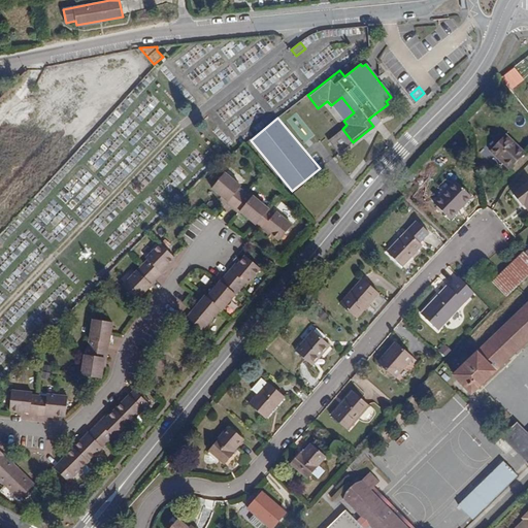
[(525,154),(506,135),(492,151),(510,168),(525,154)]
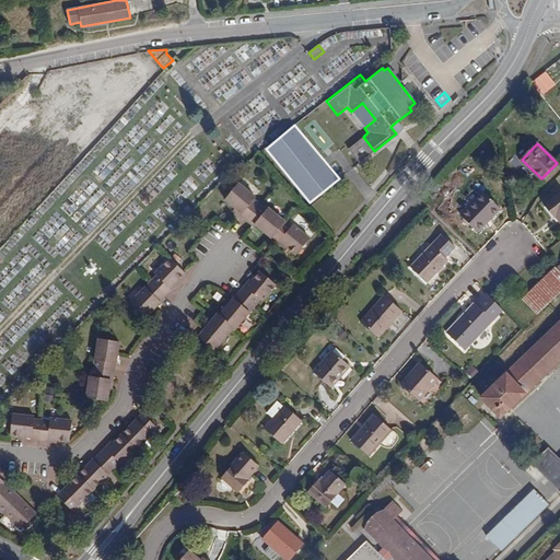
[(225,199),(235,208),(243,213),(242,216),(254,225),(255,224),(271,238),(272,237),(278,242),(279,241),(287,247),(296,255),(310,238),(293,224),(291,226),(268,208),(266,210),(255,199),(256,198),(238,184),(225,199)]
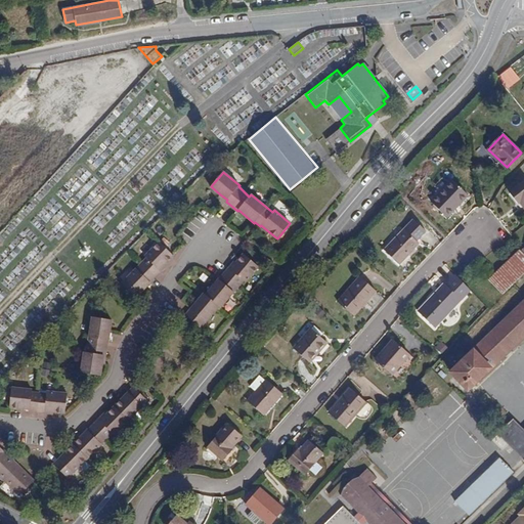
[(468,194),(452,180),(432,202),(446,217),(468,194)]
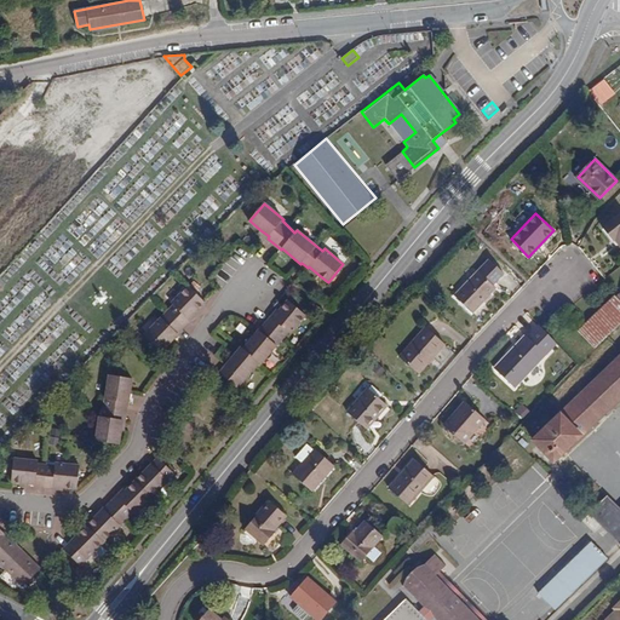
[(619,213),(603,227),(613,240),(615,239),(619,245),(619,213)]
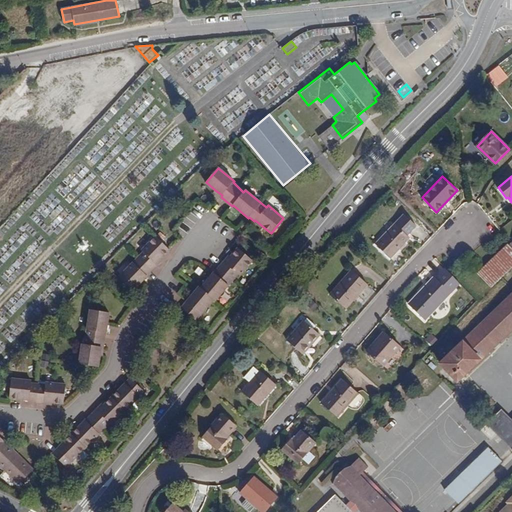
[(219,199),(212,212),(220,217),(227,203),(219,199)]
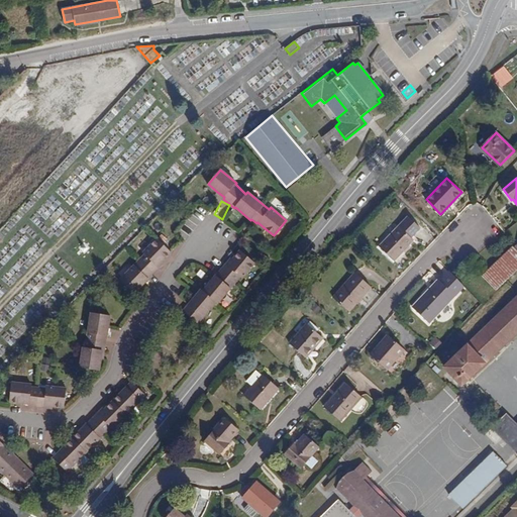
[(420,228),(408,216),(380,246),(395,261),(414,240),(411,238),(420,228)]
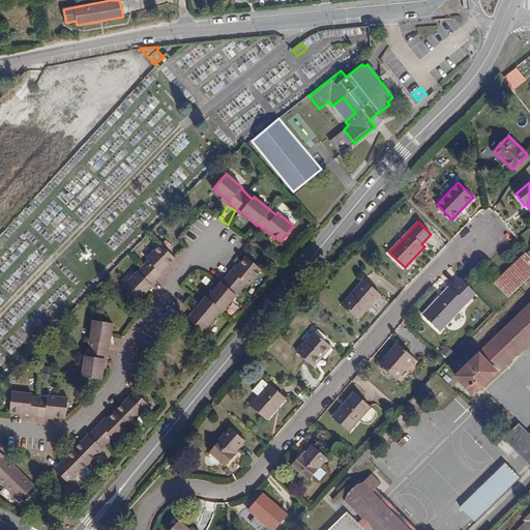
[(138,299),(163,274),(160,272),(167,266),(175,258),(162,244),(147,259),(149,261),(124,286),(138,299)]
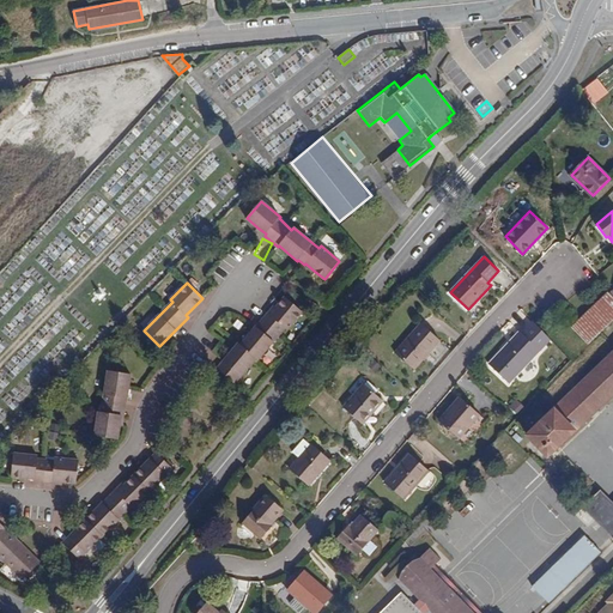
[(588,344),(612,320),(612,296),(610,292),(608,292),(571,327),(588,344)]
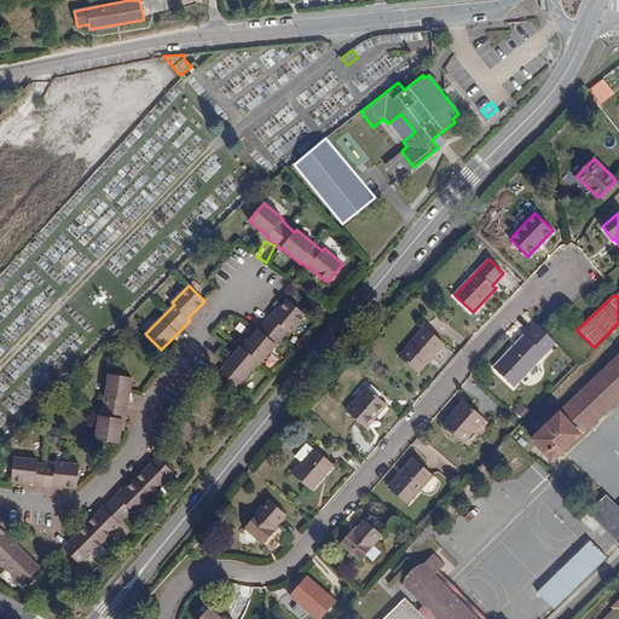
[(272,318),(271,317),(243,348),(242,347),(219,374),(236,387),(259,363),(260,363),(288,333),(289,334),(305,316),(288,300),(278,310),(272,318)]
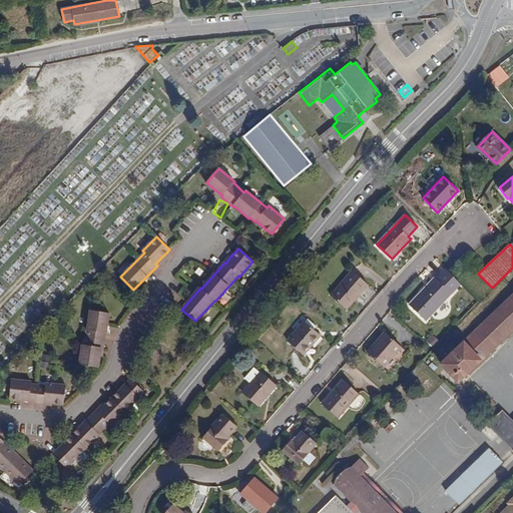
[(155,264),(157,266),(163,260),(161,258),(155,264)]
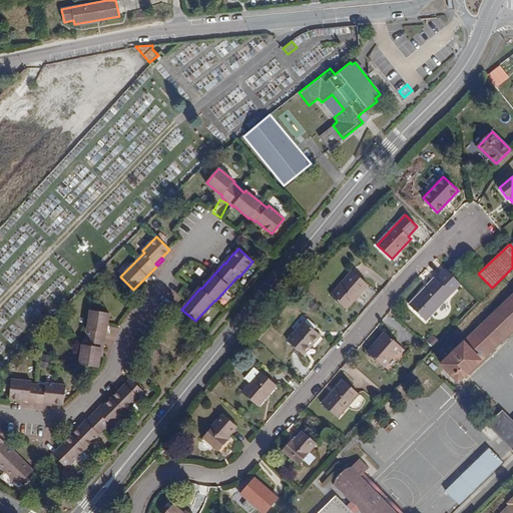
[(462,285),(449,271),(447,269),(437,280),(436,278),(430,284),(431,285),(422,295),(420,294),(410,305),(426,320),(451,294),(453,295),(462,285)]
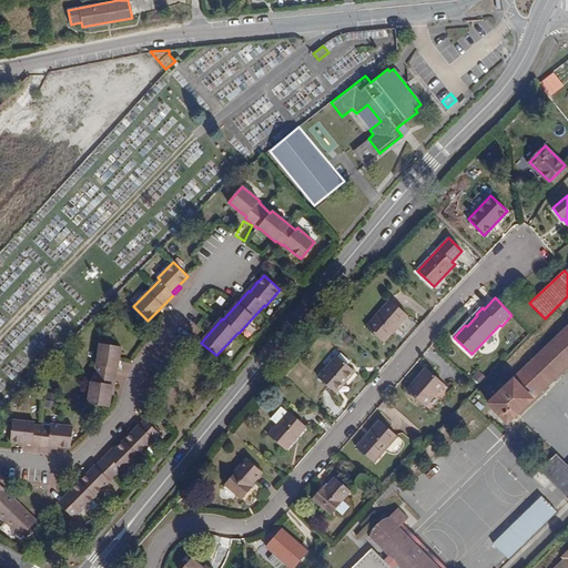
[(407,316),(391,301),(367,326),(384,342),(407,316)]
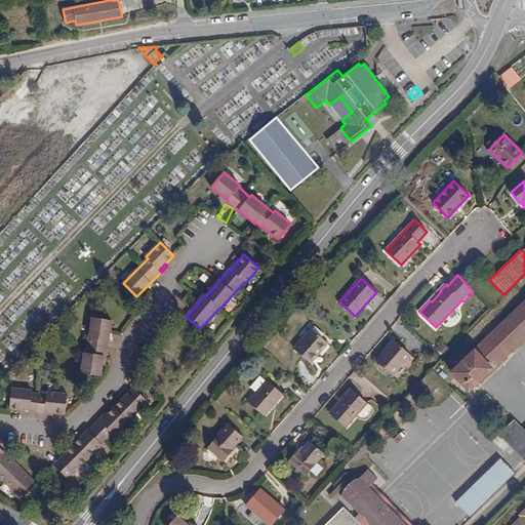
[(524,303),(451,373),(469,392),(524,337),(524,303)]
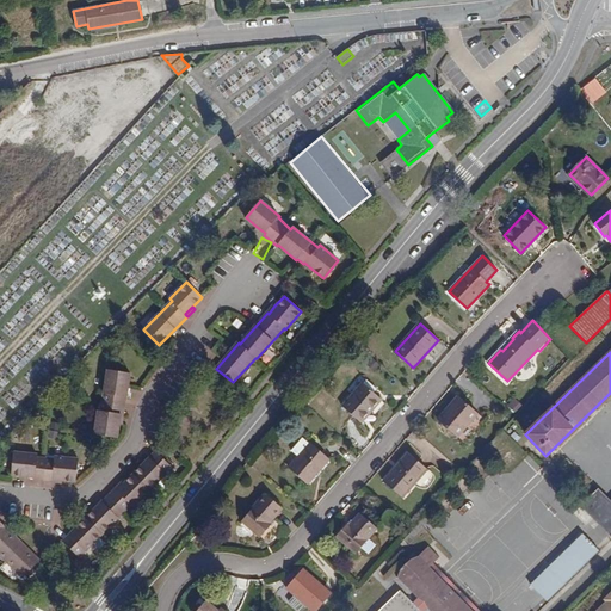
[(117,438),(119,424),(121,414),(124,414),(130,372),(109,370),(103,411),(99,411),(94,434),(117,438)]
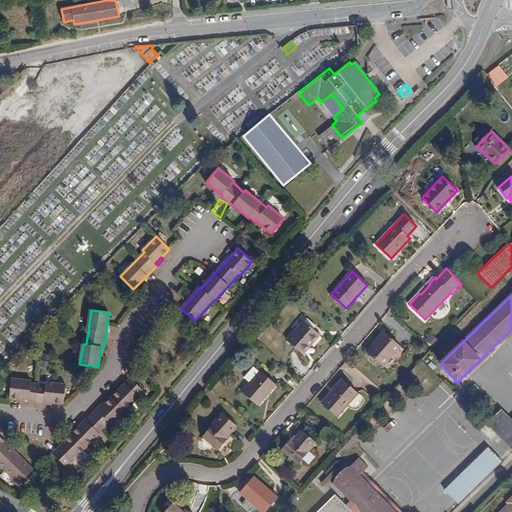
[(319,335),(304,321),(287,341),(303,354),(319,335)]
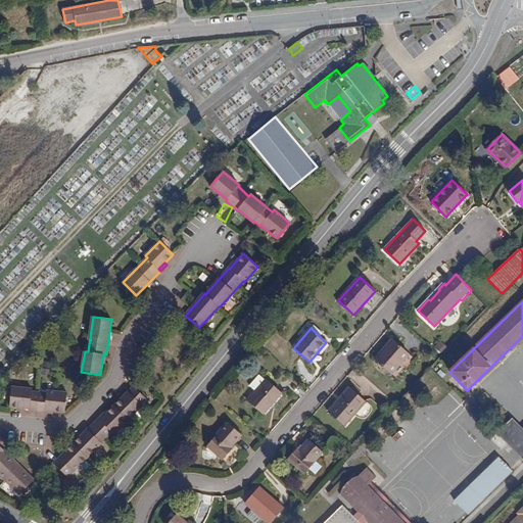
[(409,353),(393,339),(375,359),(391,374),(409,353)]
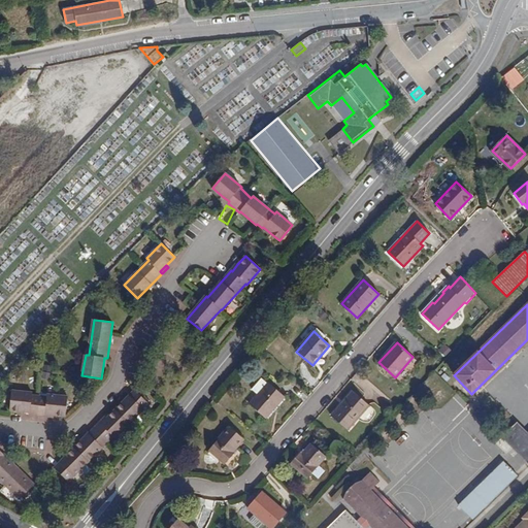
[(252,390),(258,395),(268,384),(262,378),(252,390)]
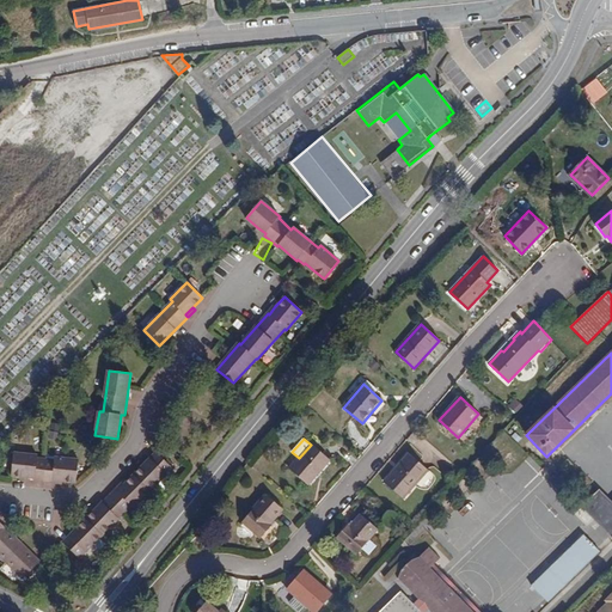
[(311,445),(299,458),(289,469),(307,484),(329,460),(311,445)]
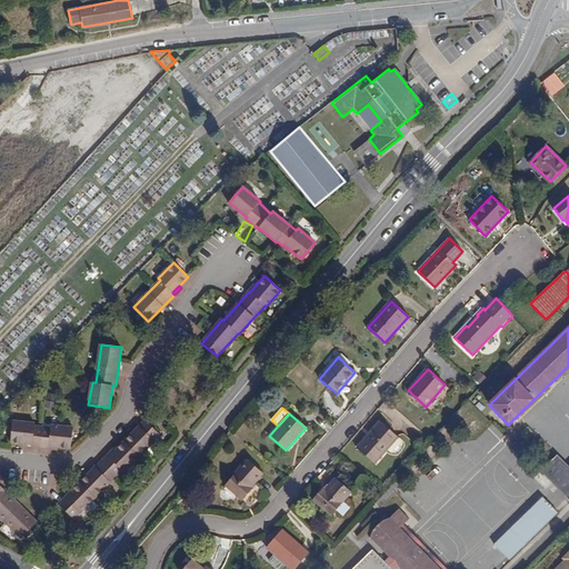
[(109,458),(107,456),(59,503),(75,519),(80,513),(122,471),(125,472),(155,441),(155,440),(160,435),(146,420),(125,441),(126,442),(116,451),(109,458)]
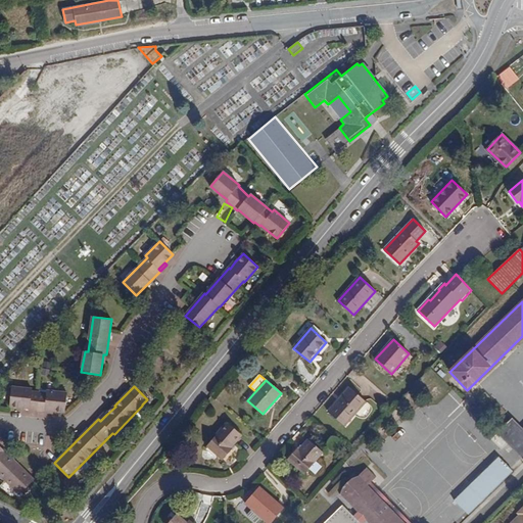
[(31,412),(45,413),(45,411),(54,412),(65,412),(67,392),(47,390),(47,393),(33,391),(33,389),(12,387),(10,407),(31,409),(31,412)]
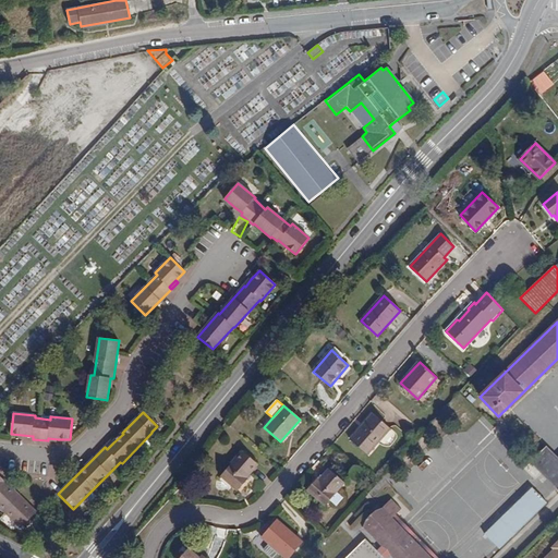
[(390,428),(374,413),(351,439),(368,455),(390,428)]
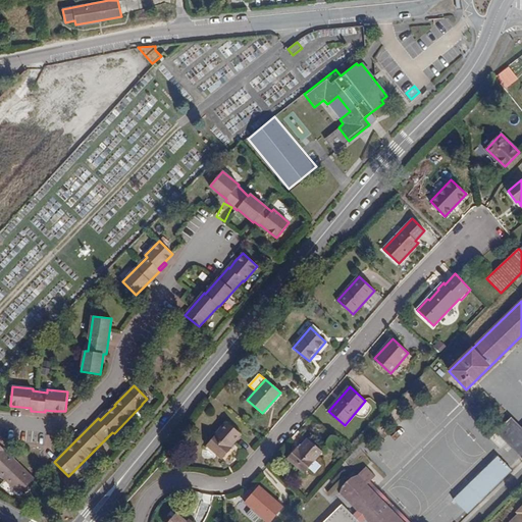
[(507,441),(521,457),(521,427),(521,426),(505,410),(489,425),(497,432),(507,441)]
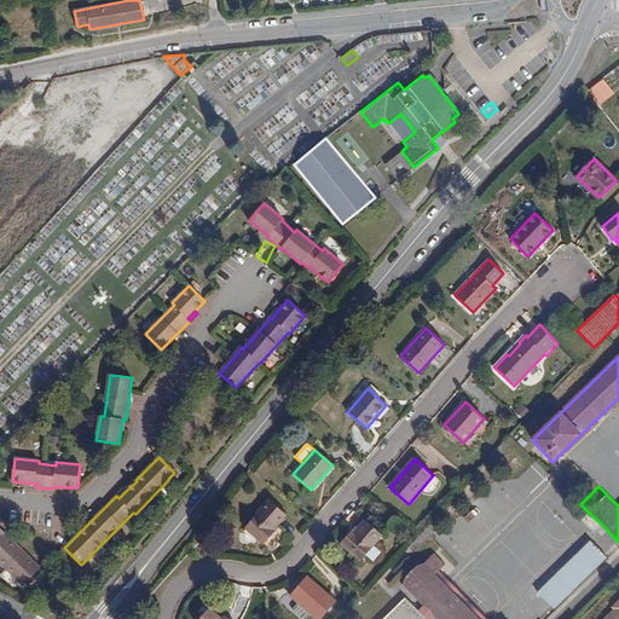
[(249,508),(256,514),(268,502),(261,495),(249,508)]
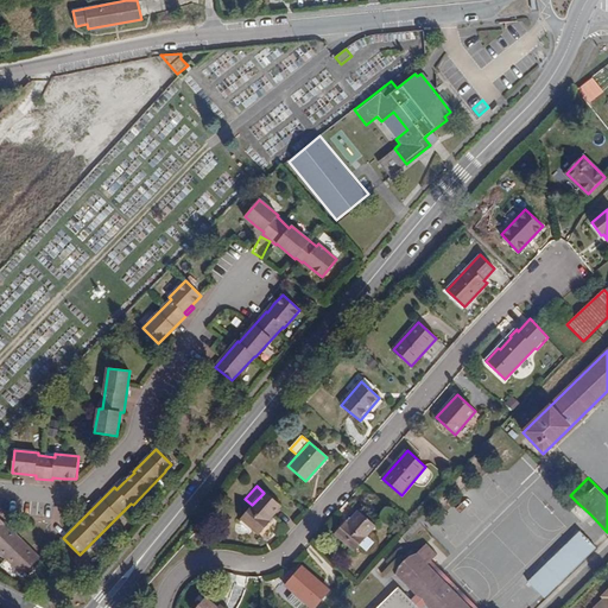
[(280,506),(265,492),(264,493),(252,505),(241,518),(260,534),(270,523),(267,521),(280,506)]
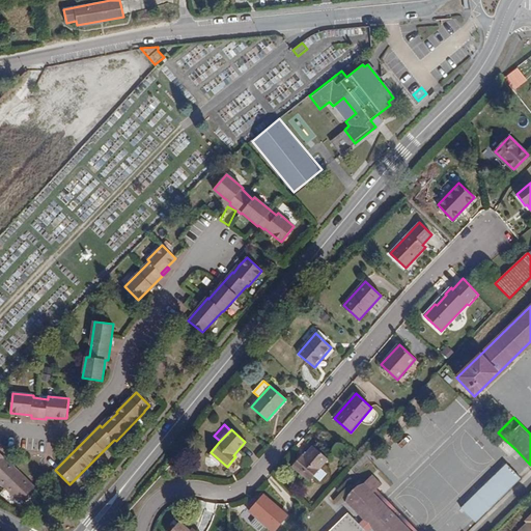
[(510,454),(515,449),(505,440),(500,444),(510,454)]
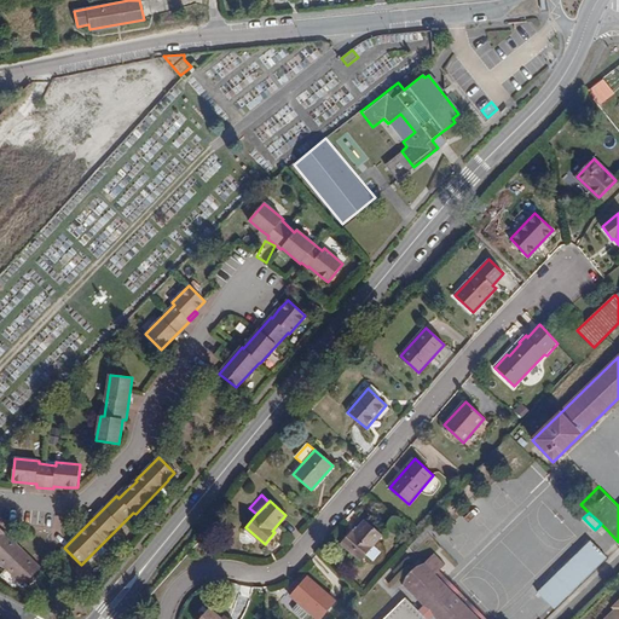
[(382,534),(366,521),(354,532),(352,531),(341,544),(359,561),(382,534)]
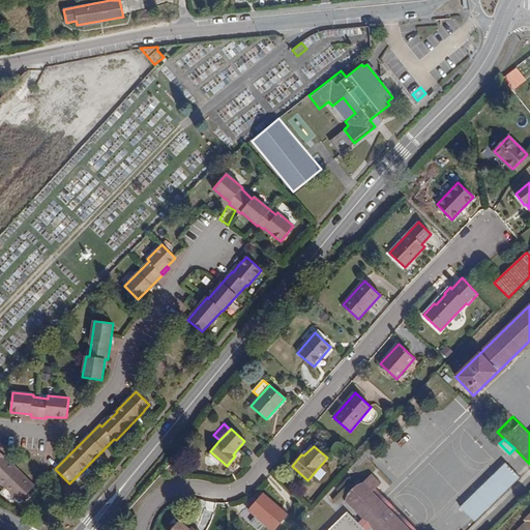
[(34,487),(0,451),(0,481),(21,501),(34,487)]
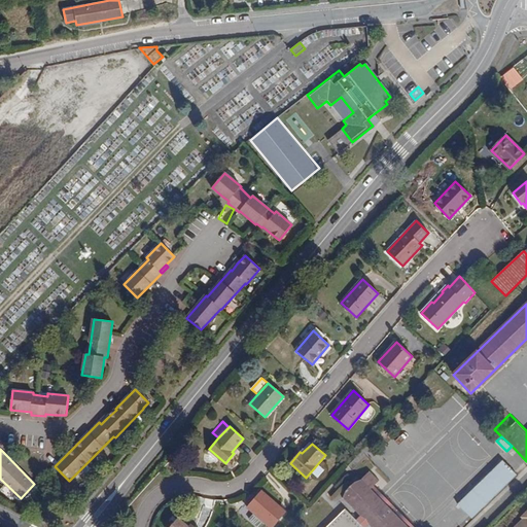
[(516,476),(503,461),(458,504),(471,518),(516,476)]
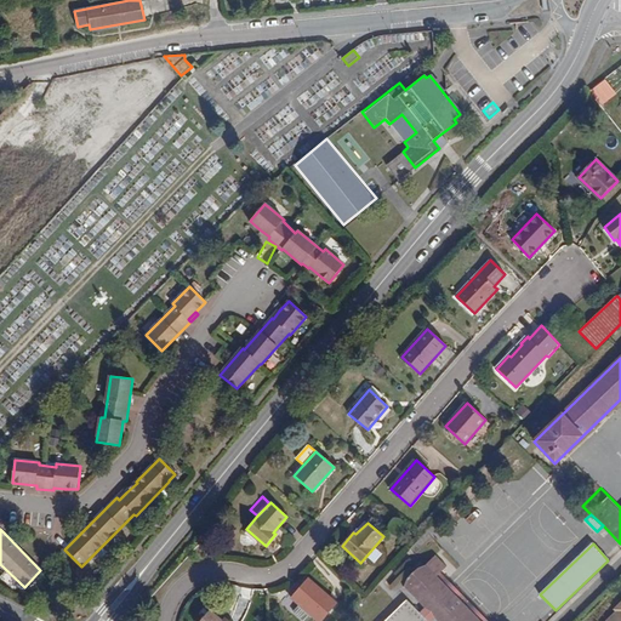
[(386,620),(434,620),(437,619),(438,620),(480,620),(437,577),(448,567),(436,556),(420,570),(419,568),(408,579),(410,581),(404,587),(426,608),(420,614),(406,600),(394,613),(386,620)]
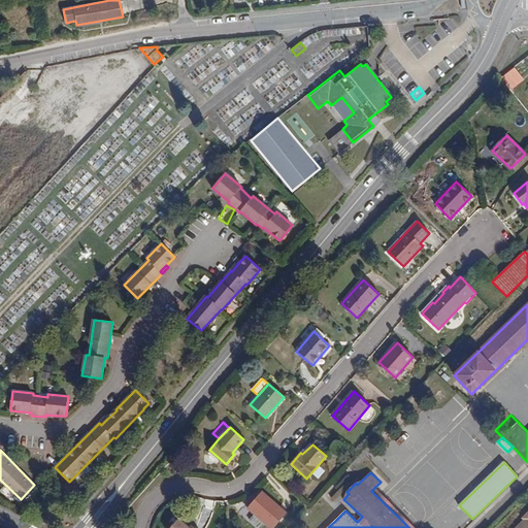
[(254,514),(266,524),(271,527),(272,527),(286,513),(261,492),(248,507),(254,514)]
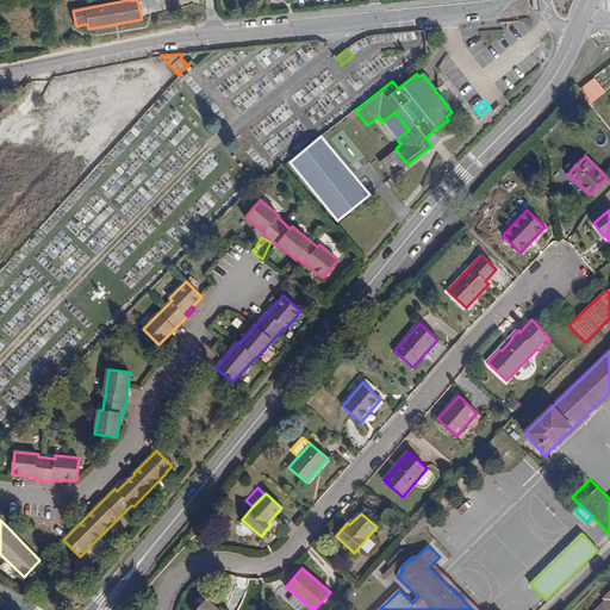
[(299,609),(303,609),(307,605),(293,593),(287,599),(299,609)]
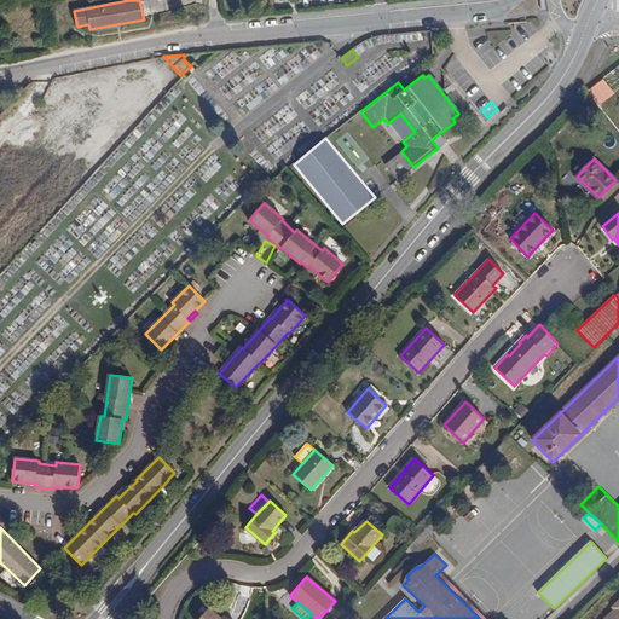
[(618,618),(618,606),(615,611),(617,612),(608,618),(618,618)]
